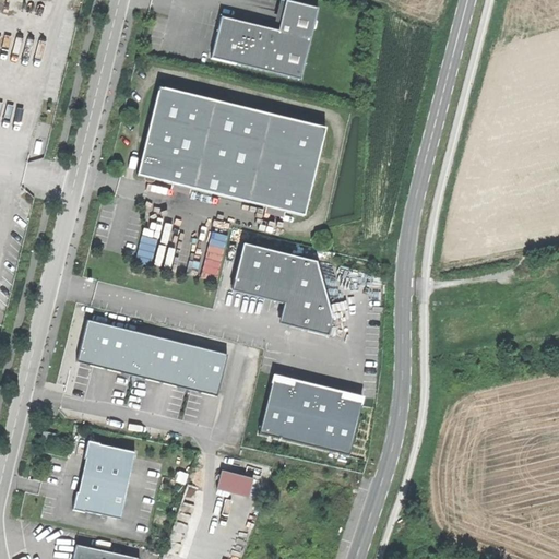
[(211,59),(300,81),(318,10),(286,1),(277,32),(221,18),(213,48),(211,59)]
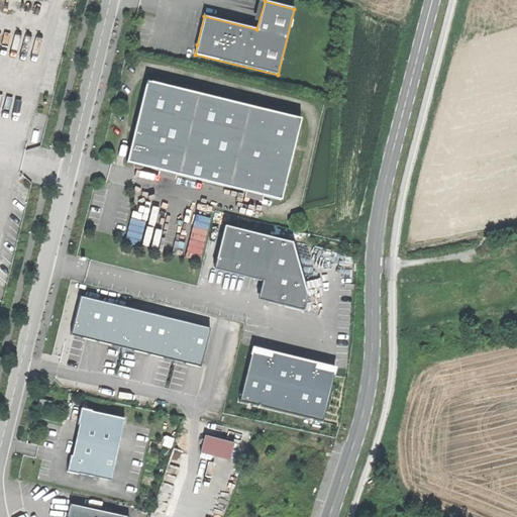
[(300,118),(146,82),(136,121),(126,163),(138,166),(281,200),(300,118)]
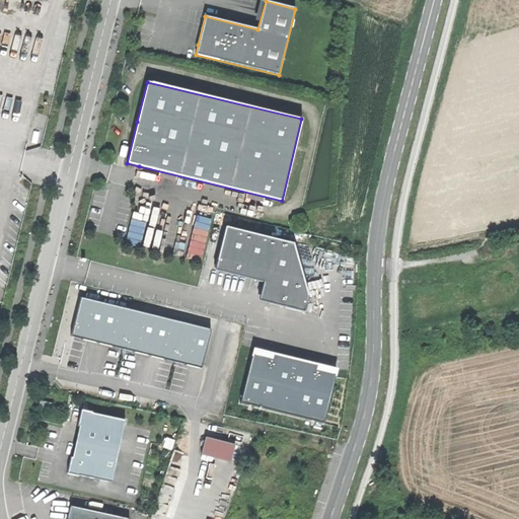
[(141,246),(146,222),(133,219),(127,242),(141,246)]
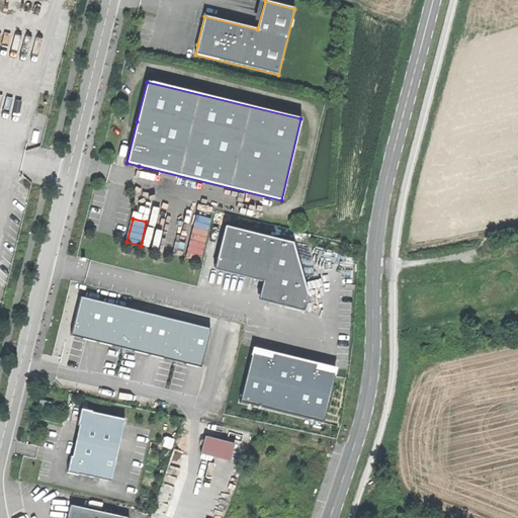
[(193,225),(189,258),(202,259),(206,227),(193,225)]
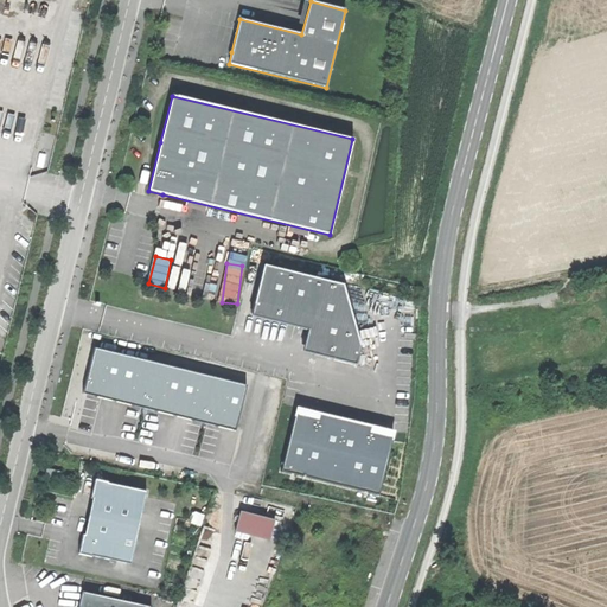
[(327,359),(355,365),(359,346),(343,283),(263,266),(251,314),(308,328),(317,342),(331,345),(327,359)]
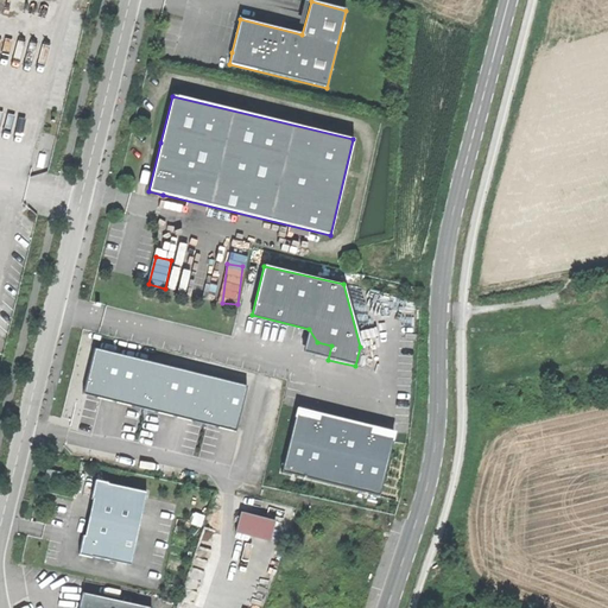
[(316,356),(328,360),(331,346),(317,342),(309,329),(252,315),(251,317),(296,328),(308,331),(303,353),(316,356)]
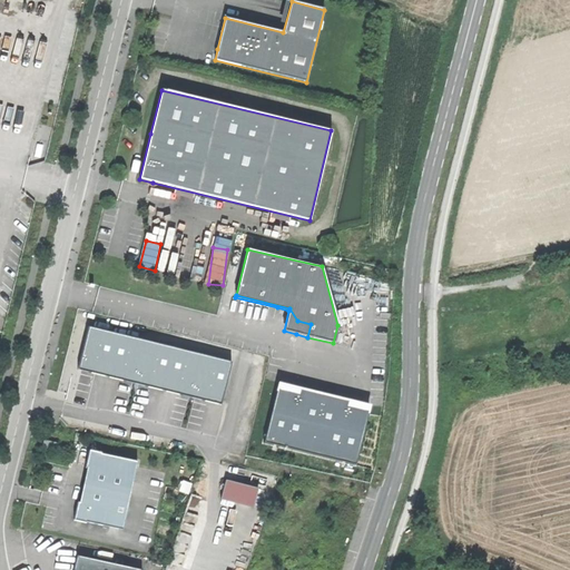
[(232,362),(89,327),(78,370),(115,379),(220,405),(232,362)]
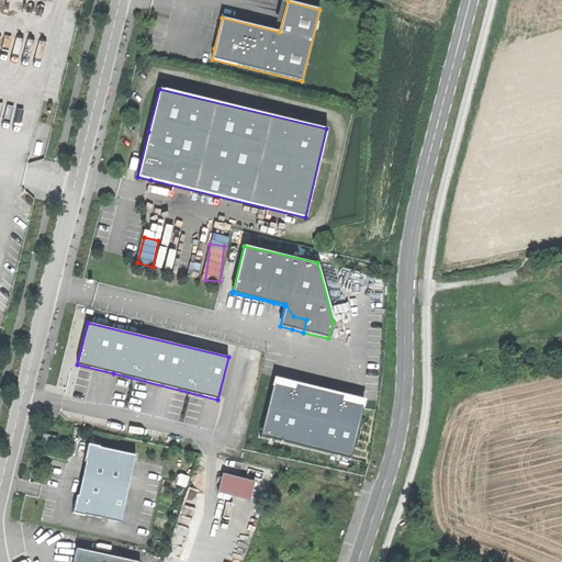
[(364,400),(274,378),(260,437),(350,459),(364,400)]
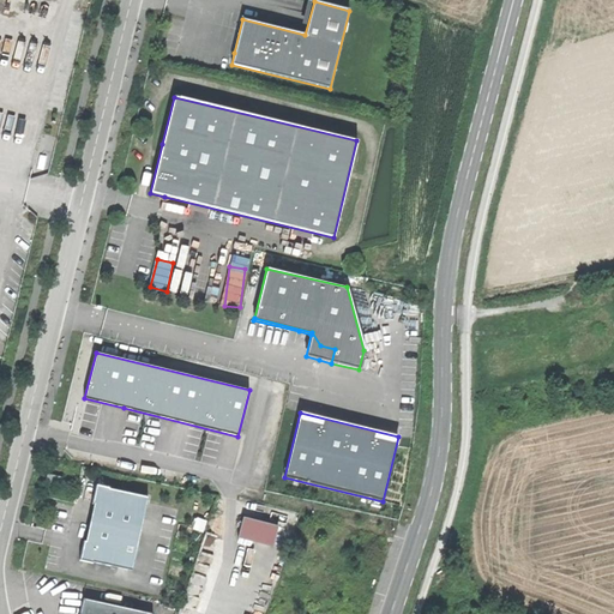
[(46,482),(61,485),(62,477),(47,474),(46,482)]
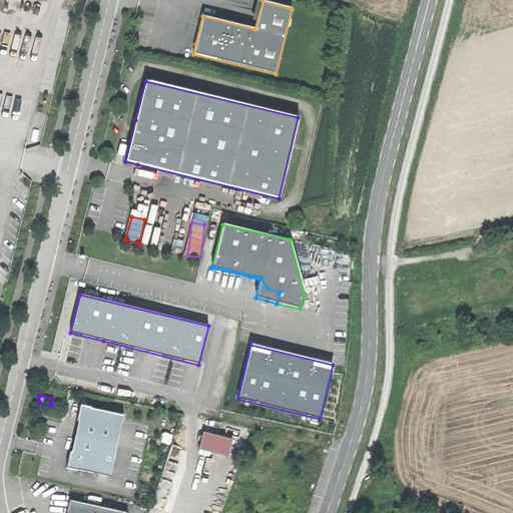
[(77,470),(109,477),(123,416),(91,408),(80,405),(77,421),(78,422),(74,439),(71,452),(70,452),(66,468),(77,471),(77,470)]
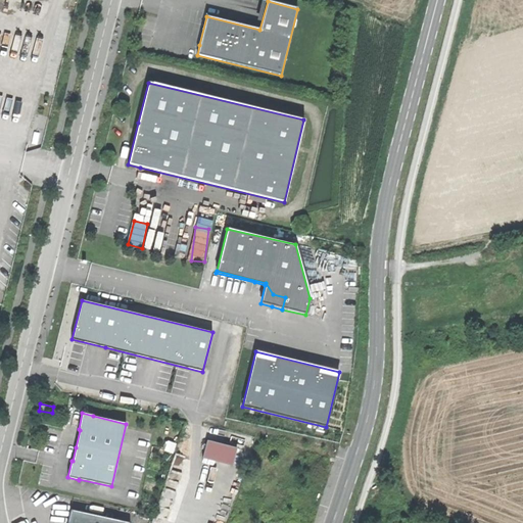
[(237,448),(207,441),(203,458),(232,466),(237,448)]
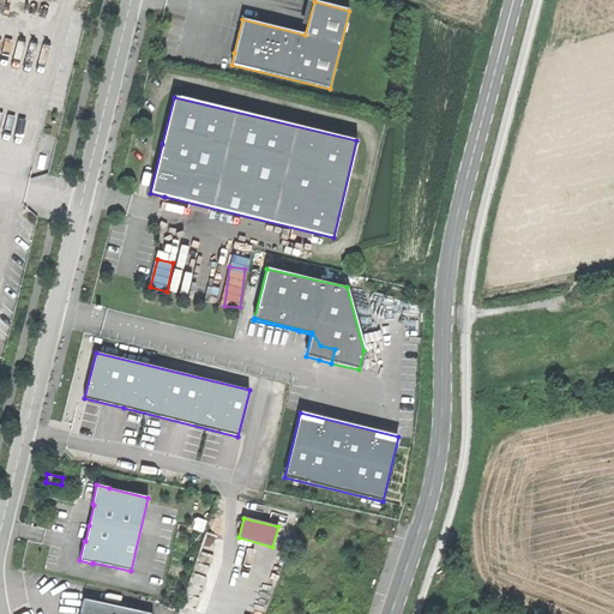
[(152,613),(154,613),(84,599),(79,613),(152,613)]
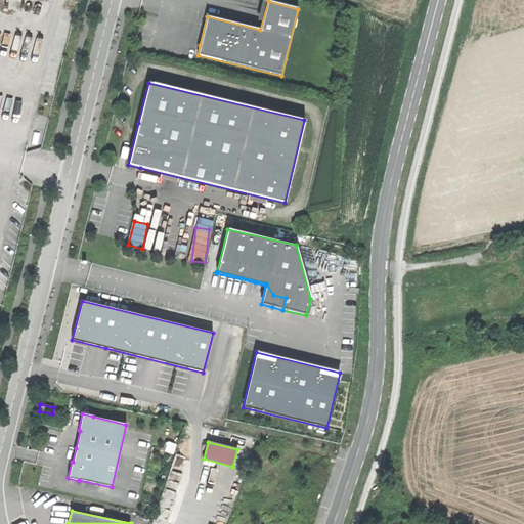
All buildings are outlined.
